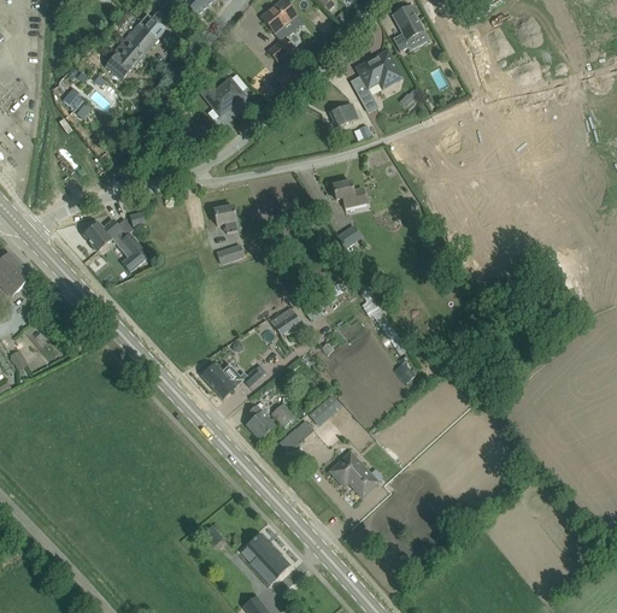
[(198,16),(209,5),(203,0),(182,0),(198,16)]
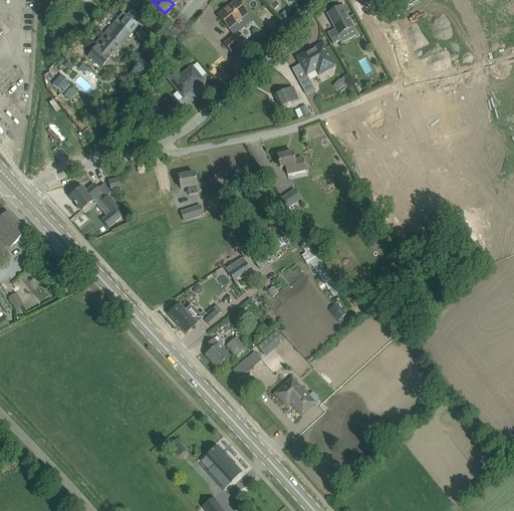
[(253,17),(248,11),(238,0),(234,0),(218,13),(234,32),(223,41),(231,51),(245,39),(238,30),(253,17)]
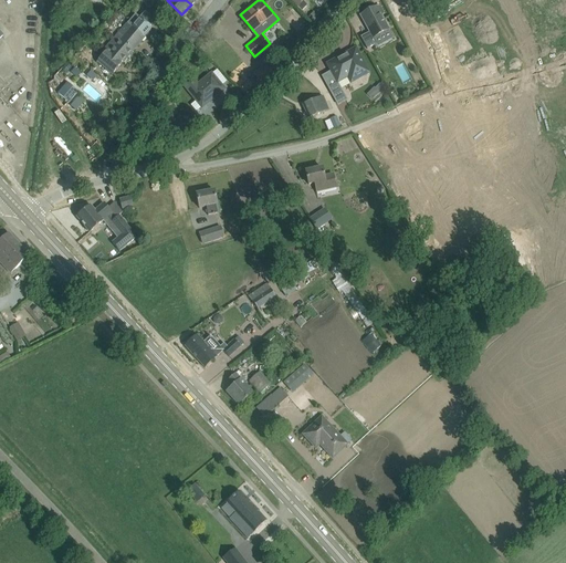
[(360,34),(367,47),(376,41),(373,35),(389,27),(381,12),(384,11),(379,3),(377,6),(376,3),(360,12),(369,29),(360,34)]
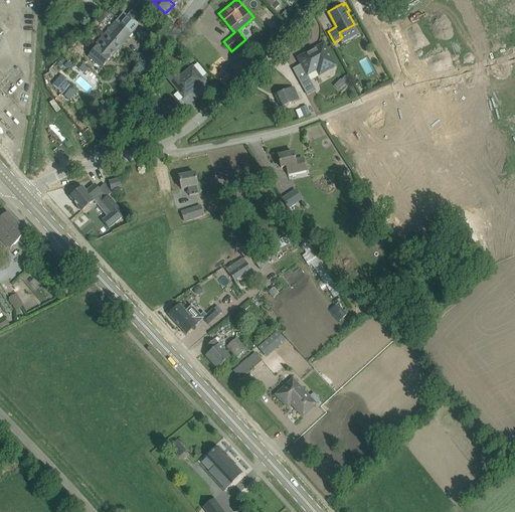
[(280,12),(285,17),(290,12),(285,7),(280,12)]
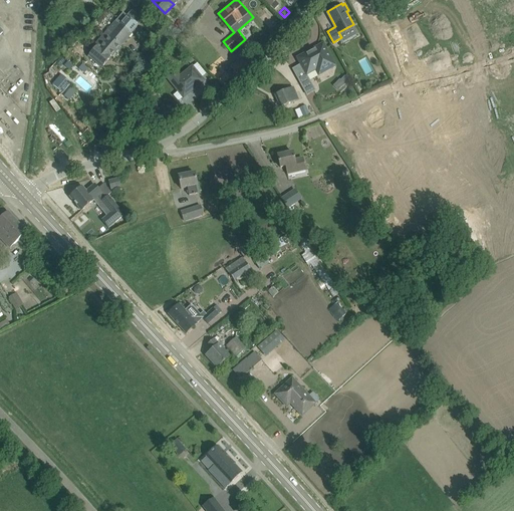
[(115,19),(115,18),(95,42),(96,43),(88,53),(101,65),(110,54),(143,17),(132,8),(126,13),(123,10),(115,19)]
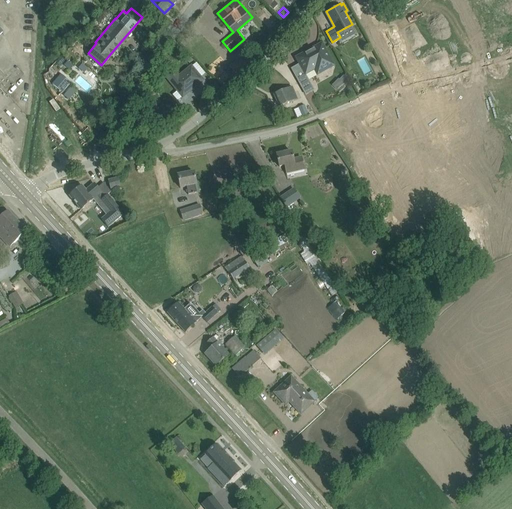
[(458,51),(453,38),(458,35),(454,24),(448,27),(450,31),(439,36),(447,55),(458,51)]
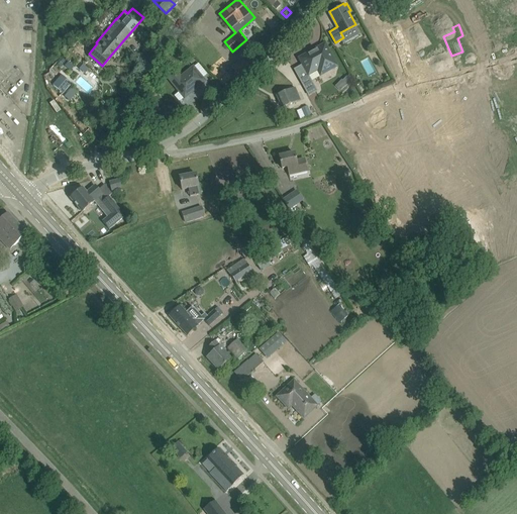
[(451,56),(443,36),(443,35),(432,40),(430,36),(424,38),(429,49),(434,47),(440,61),(443,60),(443,61),(449,59),(448,58),(451,56)]
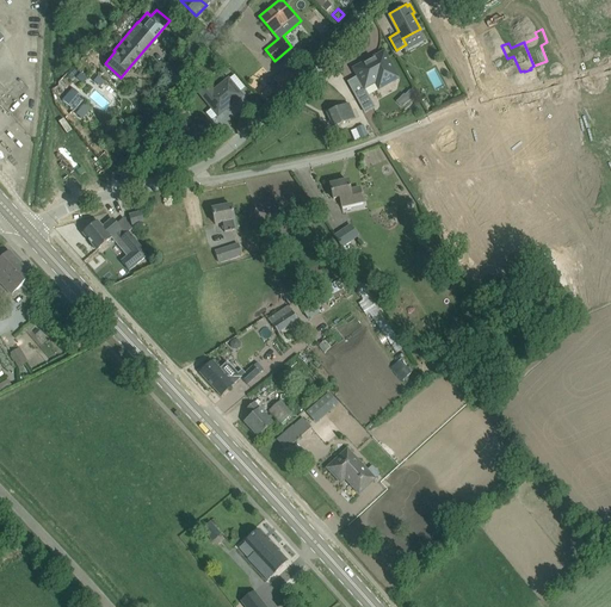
[(388,82),(399,76),(383,50),(353,67),(364,85),(374,80),(378,88),(388,82)]
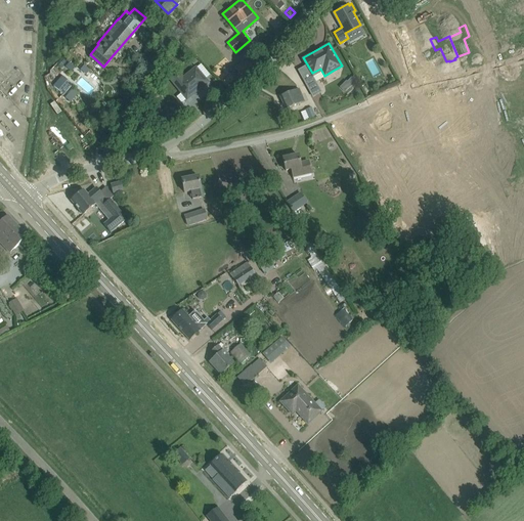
[(247,54),(234,66),(243,75),(255,63),(247,54)]
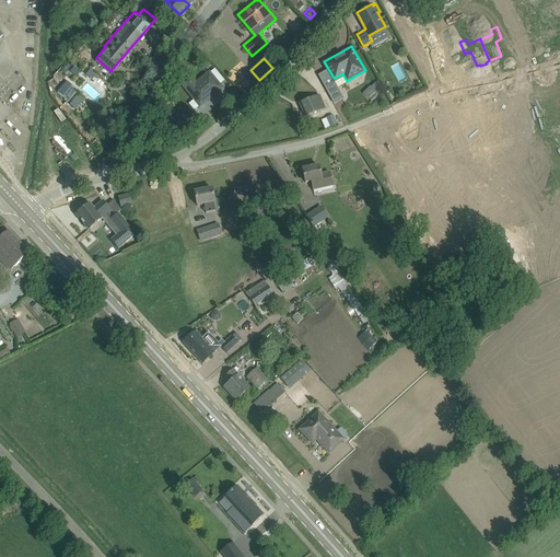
[(183,89),(201,109),(223,91),(210,76),(199,84),(199,85),(197,88),(191,81),(183,89)]
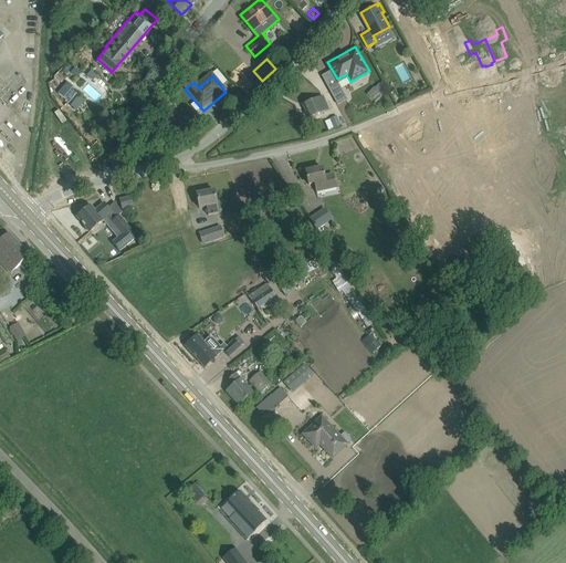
[(77,89),(66,80),(58,91),(69,100),(77,89)]
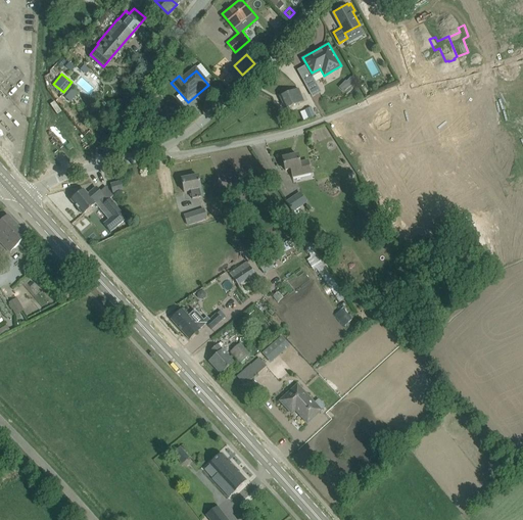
[(304,81),(312,94),(320,90),(313,77),(304,81)]
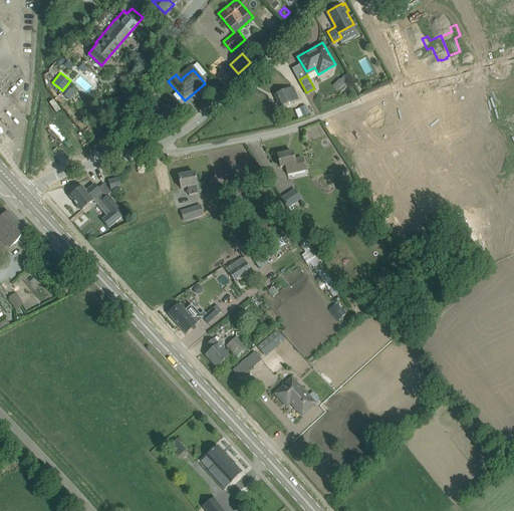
[(206,89),(210,94),(221,85),(217,80),(206,89)]
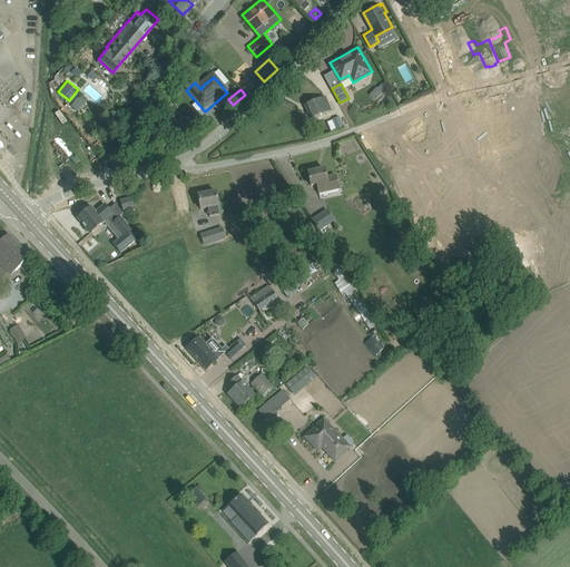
[(304,103),(306,108),(311,117),(331,108),(325,94),(304,103)]
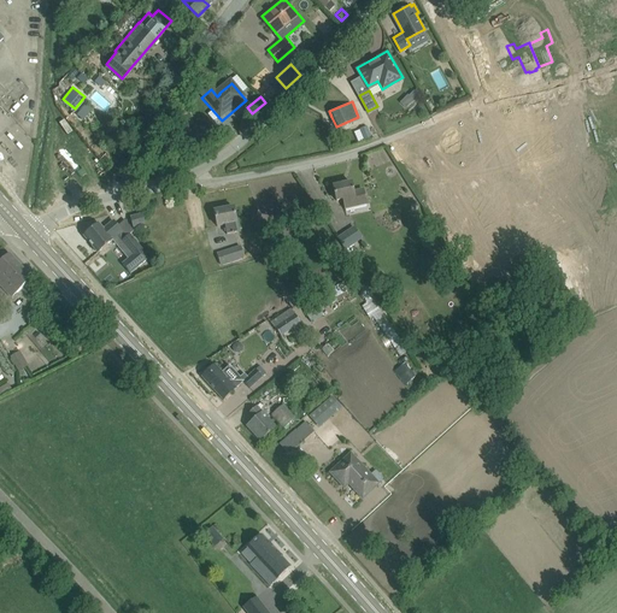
[(371,135),(366,124),(359,127),(364,139),(371,135)]
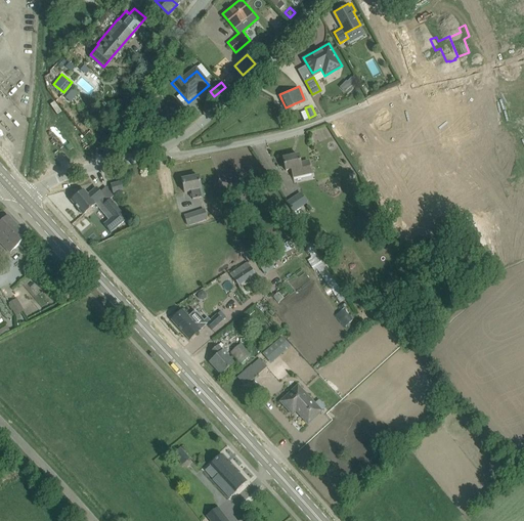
[(175,117),(167,111),(163,117),(171,122),(175,117)]
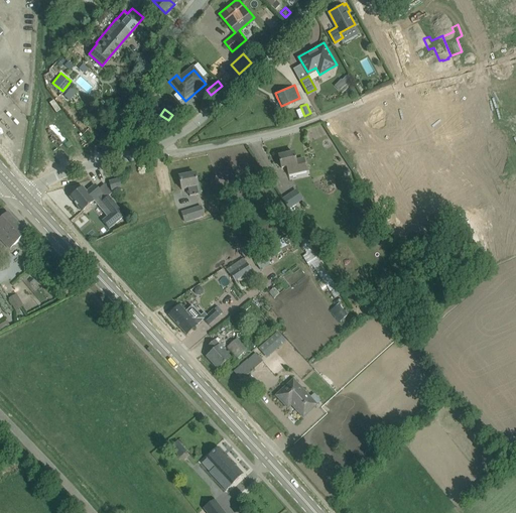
[(495,143),(499,152),(515,143),(512,135),(495,143)]
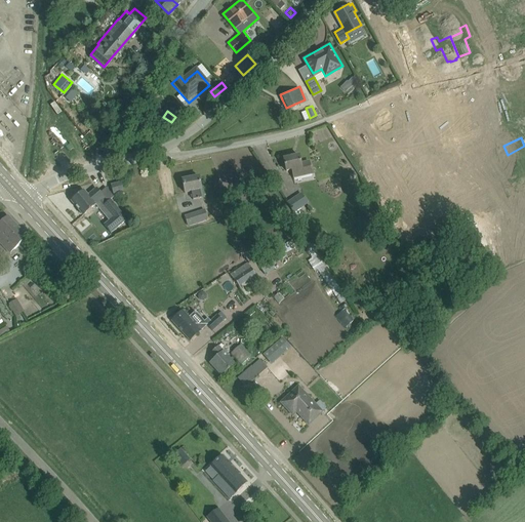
[(524,146),(508,155),(513,164),(524,158),(524,146)]
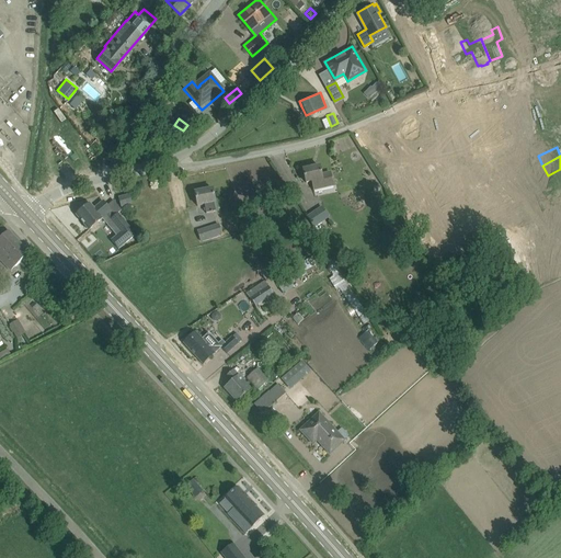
[(333,182),(333,181),(330,170),(321,172),(319,163),(302,168),(306,180),(313,178),(315,186),(333,182)]
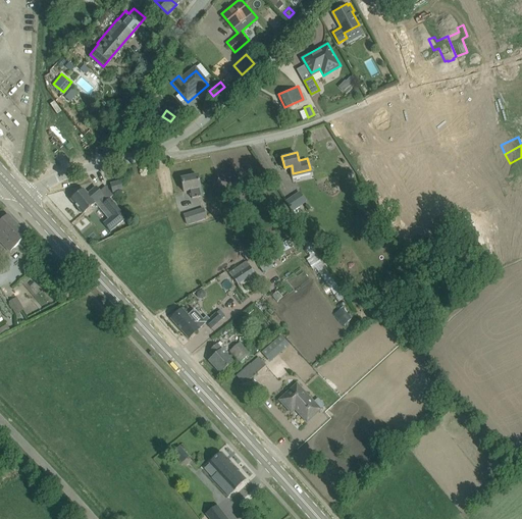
[(521,157),(510,163),(514,172),(521,168),(521,157)]
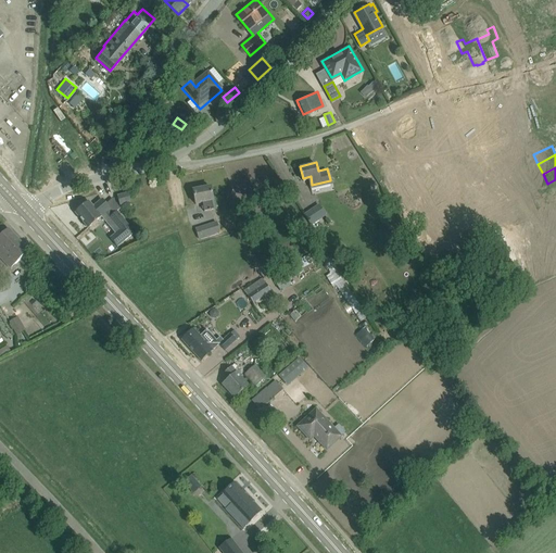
[(496,179),(480,191),(487,200),(503,189),(496,179)]
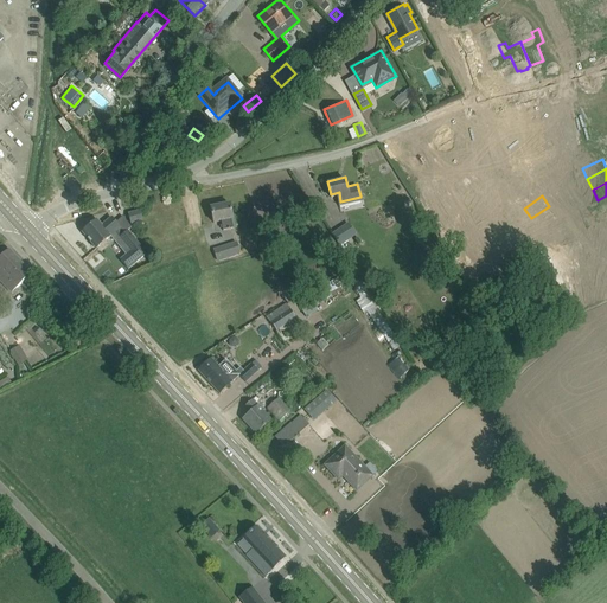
[(210,205),(211,211),(213,219),(221,218),(223,228),(232,225),(231,216),(232,216),(230,201),(210,205)]
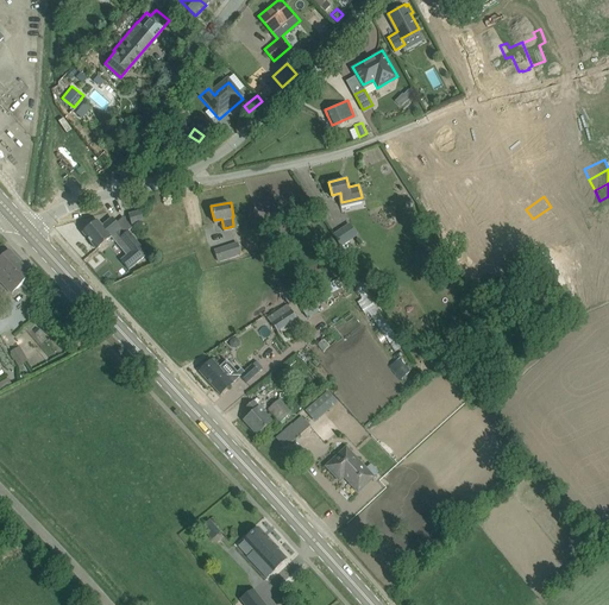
[(551,207),(533,219),(540,229),(558,216),(551,207)]
